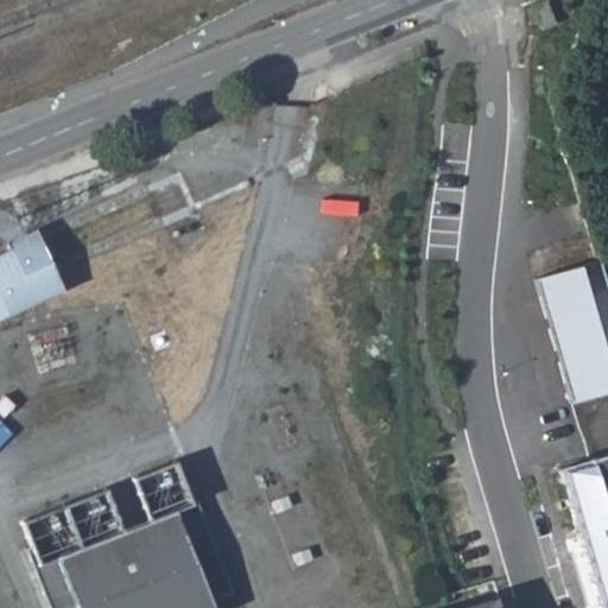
[(5,247),(0,248),(0,325),(68,295),(36,226),(1,241),(5,247)]
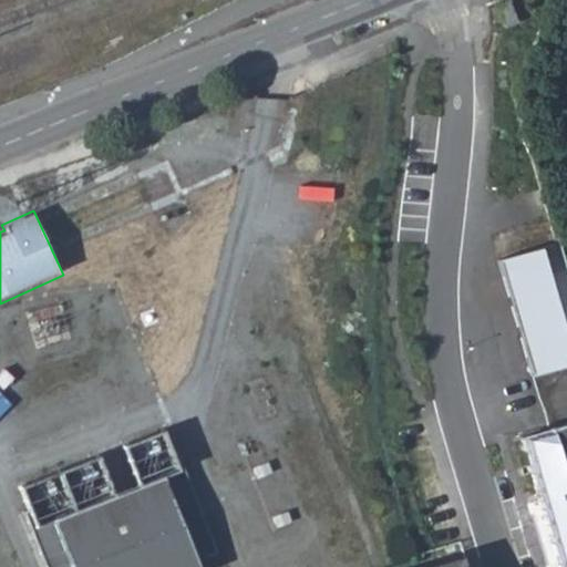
[(566,275),(548,214),(497,229),(539,373),(566,364),(566,275)]
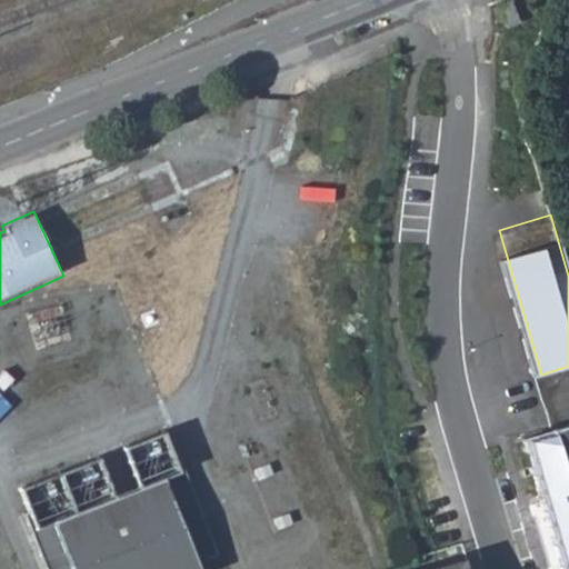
[(568,423),(557,428),(568,468),(568,423)]
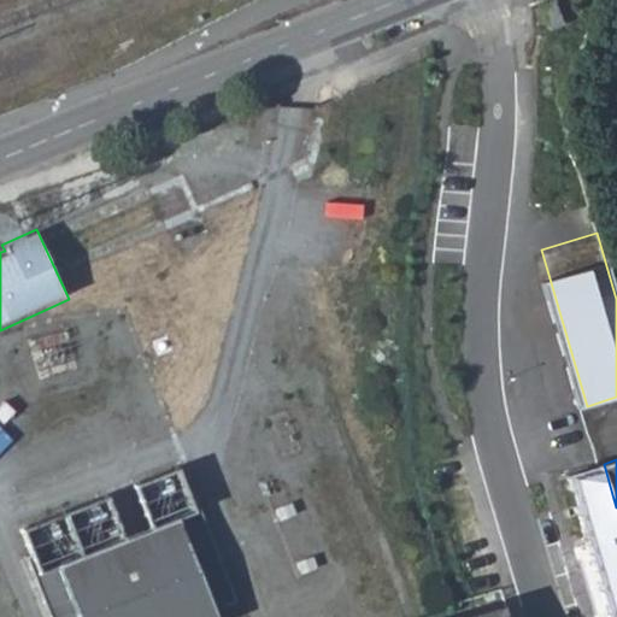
[(616,507),(604,464),(579,471),(616,604),(616,507)]
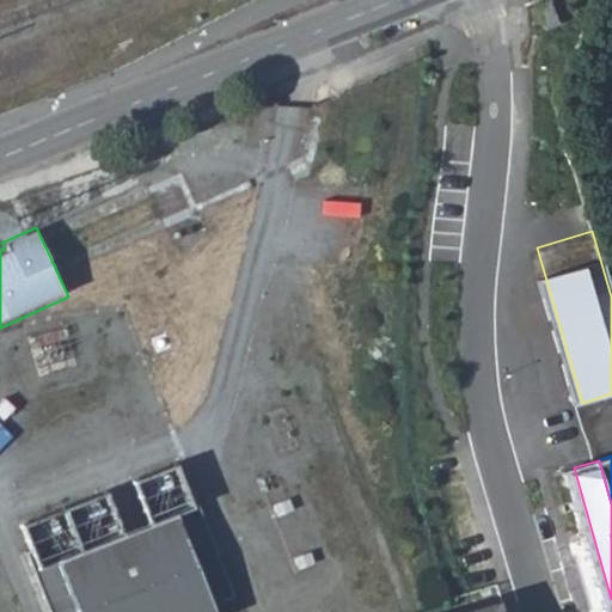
[(201,506),(32,569),(49,611),(218,611),(239,604),(201,506)]
